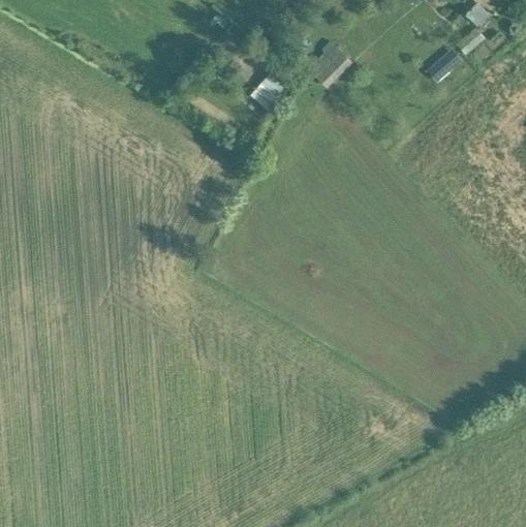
[(469,0),(467,0),(457,10),(474,28),(486,18),(469,0)]
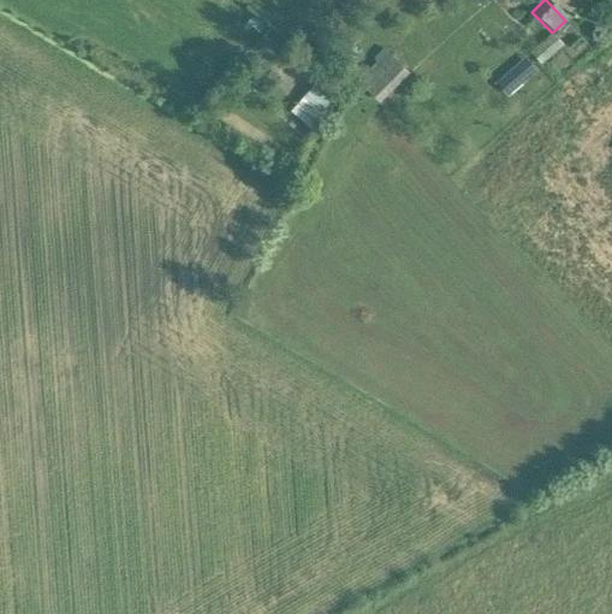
[(321,51),(327,42),(314,31),(307,40),(321,51)]
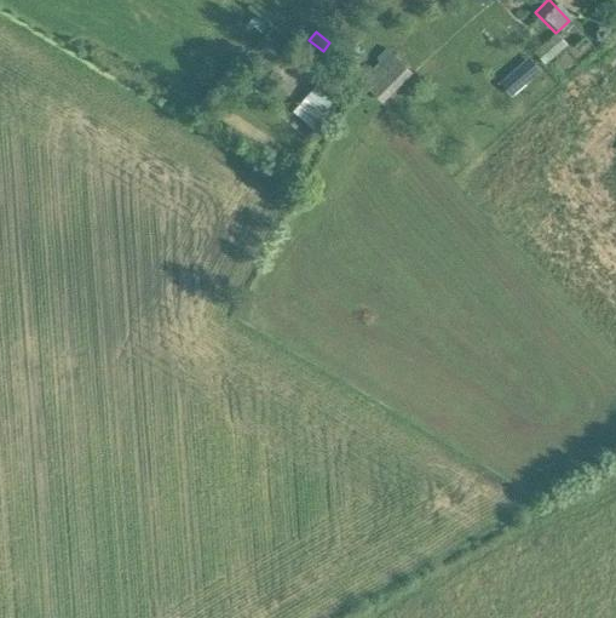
[(376,99),(407,70),(385,47),(355,76),(376,99)]
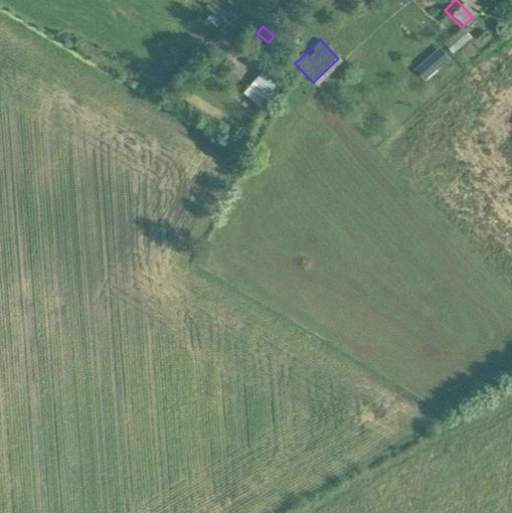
[(264,105),(282,83),(271,74),(276,68),(251,46),(238,60),(259,79),(256,83),(252,81),(243,93),(257,103),(259,101),(264,105)]
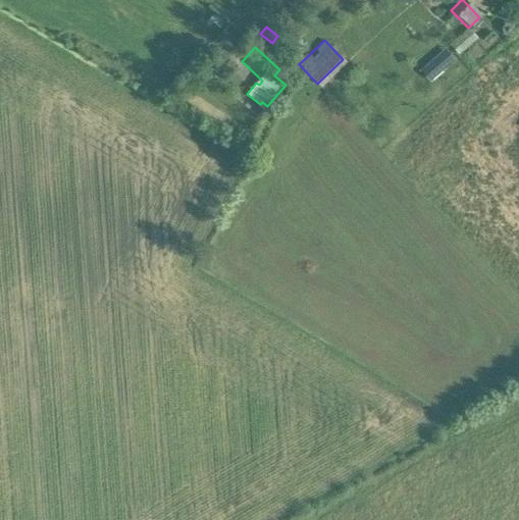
[(433,78),(451,62),(440,51),(423,65),(433,78)]
